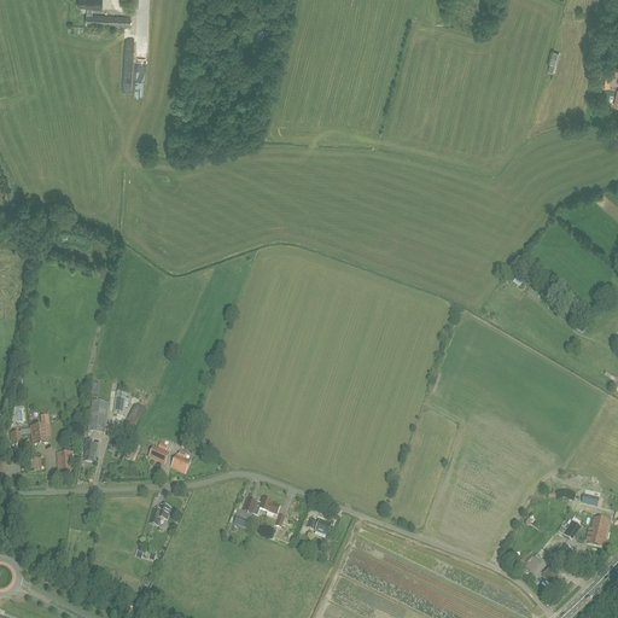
[(130,27),(130,18),(92,15),(92,10),(101,10),(101,0),(79,0),(79,7),(87,7),(87,15),(86,15),(86,23),(130,27)]
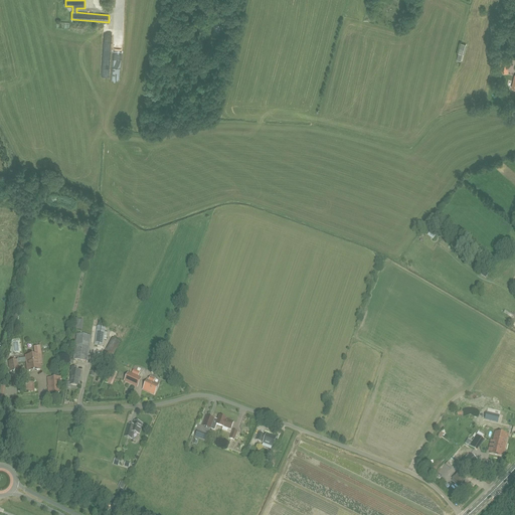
[(457,60),(460,61),(462,54),(464,55),(467,45),(461,43),(458,53),(459,53),(457,60)]
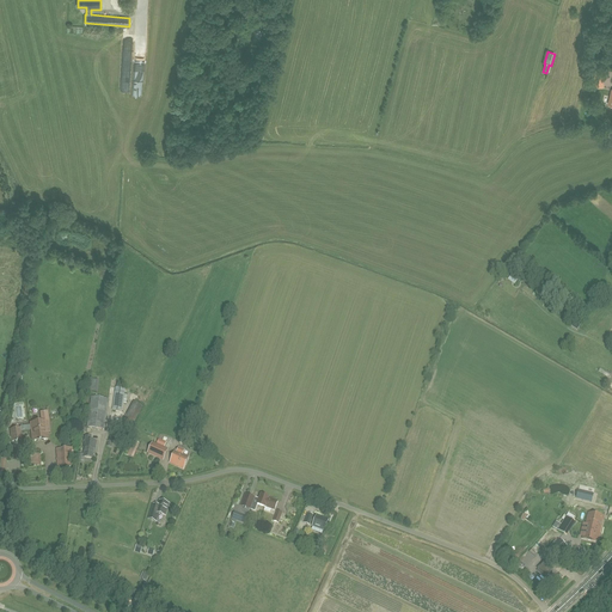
[(99,381),(90,379),(89,392),(98,393),(99,381)]
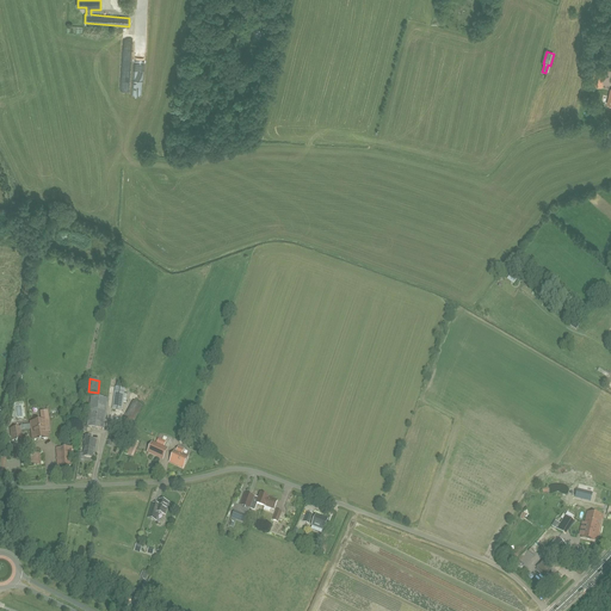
[(122,411),(124,393),(116,392),(112,409),(122,411)]
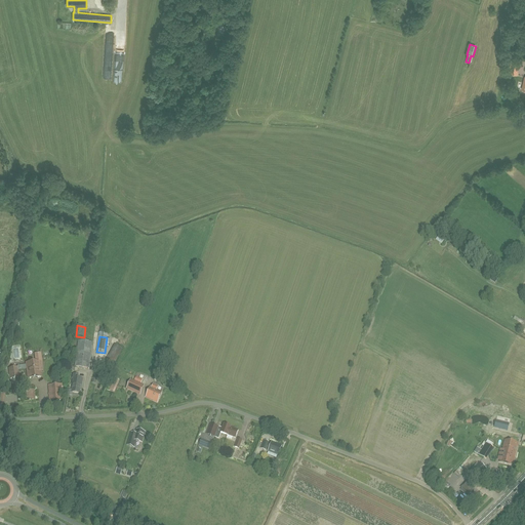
[(89,368),(93,342),(79,340),(75,366),(89,368)]
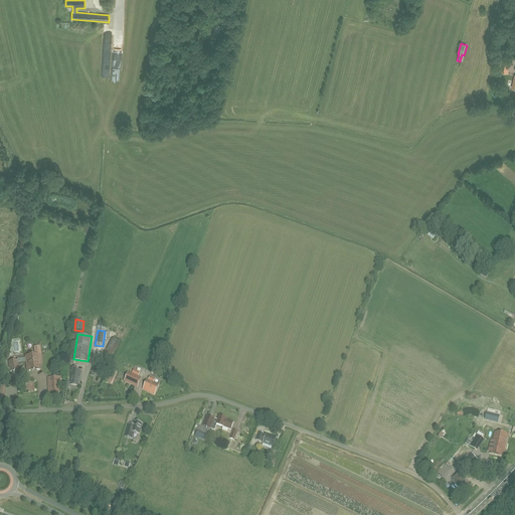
[(18,363),(26,362),(28,371),(41,369),(40,362),(42,362),(41,353),(25,356),(26,358),(17,359),(17,360),(16,360),(8,361),(10,371),(19,370),(18,363)]
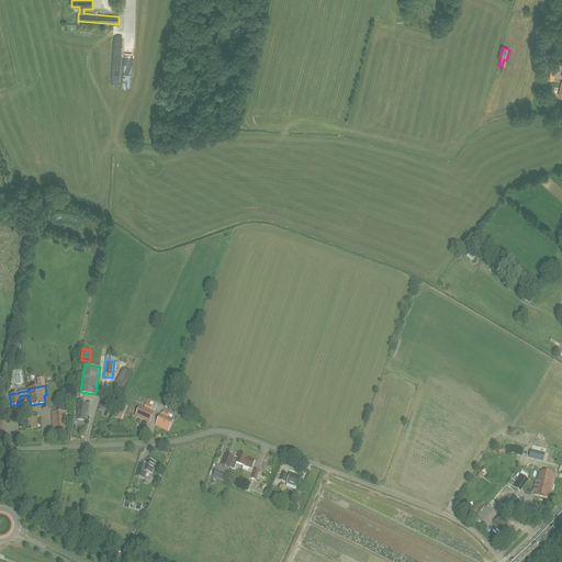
[(77,417),(77,420),(78,420),(86,422),(86,416),(87,416),(87,414),(88,406),(87,405),(86,407),(85,407),(85,409),(82,408),(81,413),(78,413),(77,417)]
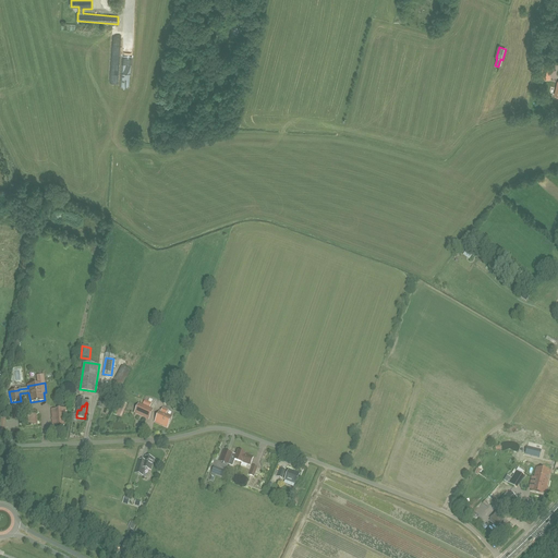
[(149,420),(154,410),(140,404),(135,413),(149,420)]
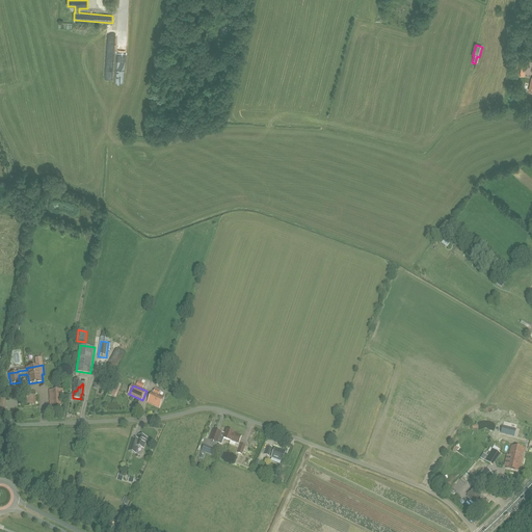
[(152,395),(163,400),(164,397),(159,395),(160,392),(160,391),(160,390),(157,389),(157,390),(156,390),(154,393),(153,392),(152,395)]
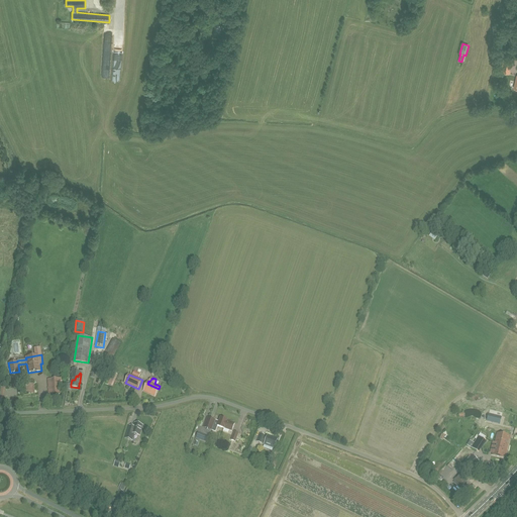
[(62,379),(52,379),(53,395),(63,394),(62,379)]
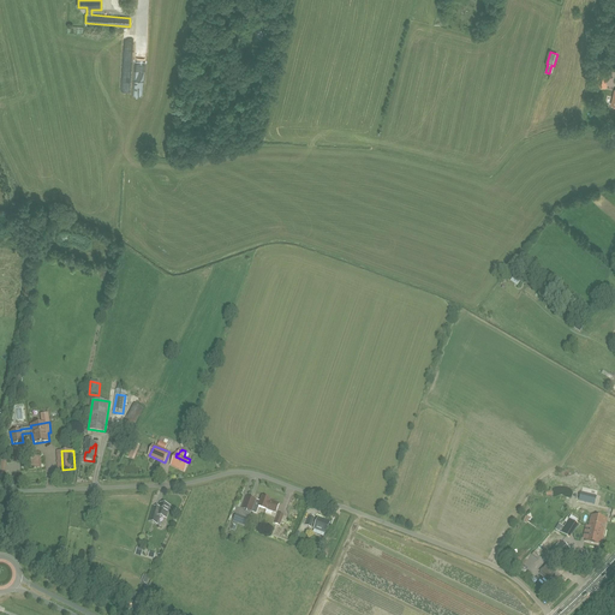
[(25,469),(41,467),(40,457),(24,458),(25,469)]
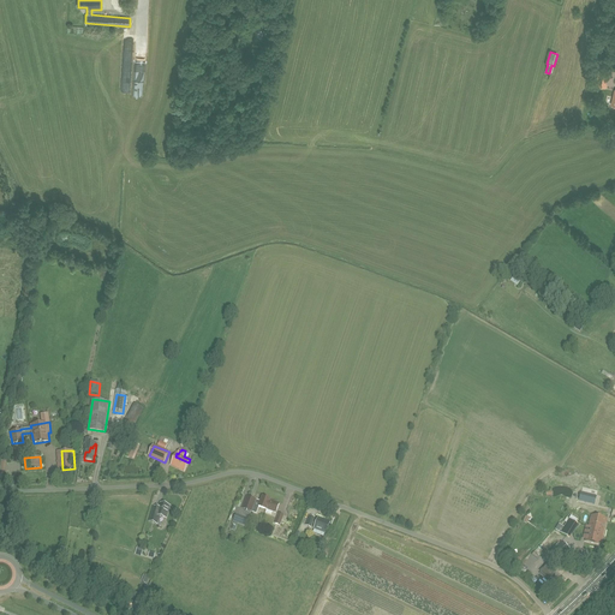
[(185,471),(189,463),(175,457),(171,465),(185,471)]
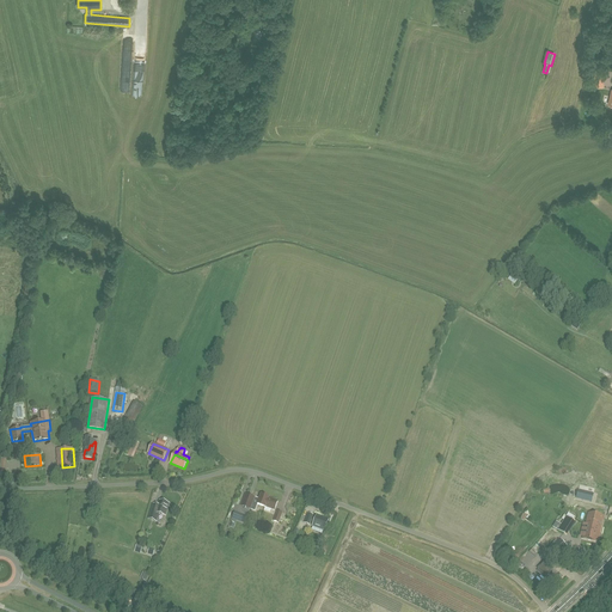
[(579,491),(577,497),(576,499),(589,502),(592,502),(593,495),(579,491)]
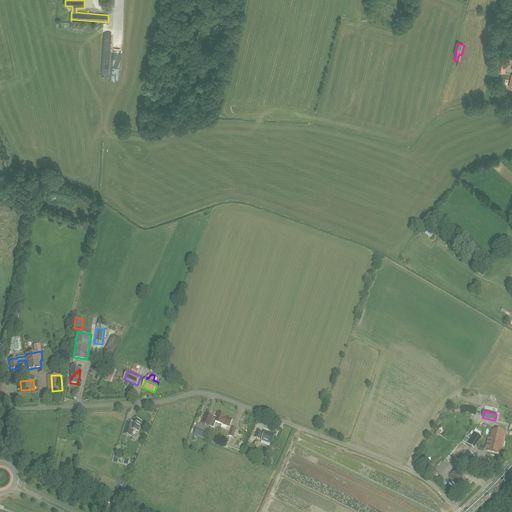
[(225,418),(225,416),(219,414),(217,418),(214,417),(206,414),(202,424),(210,426),(212,422),(215,423),(216,422),(222,424),(224,419),(225,419),(226,418),(225,418)]
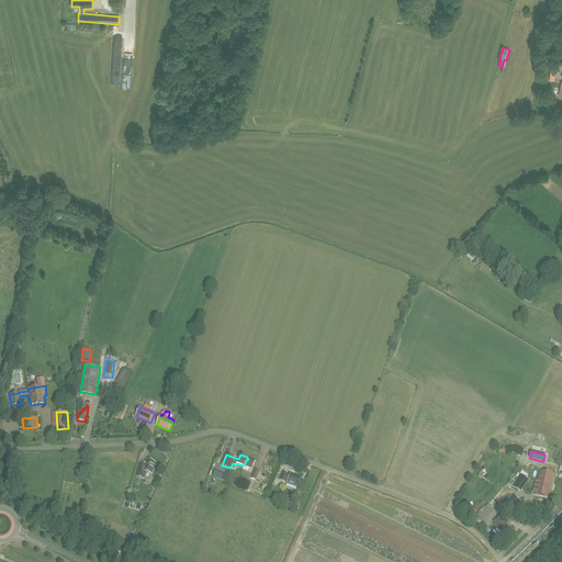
[(246,460),(244,465),(253,469),(256,460),(255,460),(254,459),(251,458),(250,459),(247,457),(247,459),(248,459),(247,460),(246,460)]
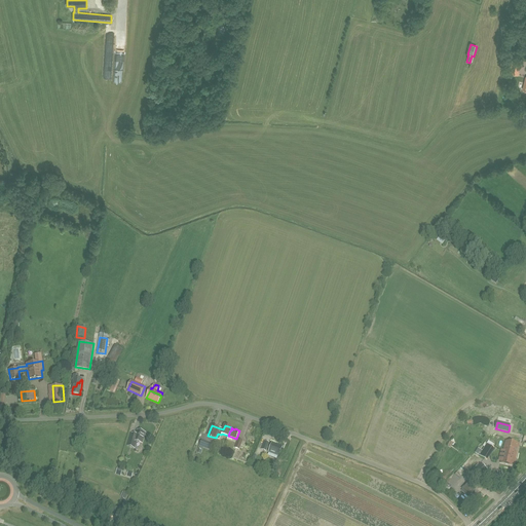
[(136,437),(132,435),(128,446),(135,448),(137,442),(143,443),(146,434),(138,430),(136,437)]
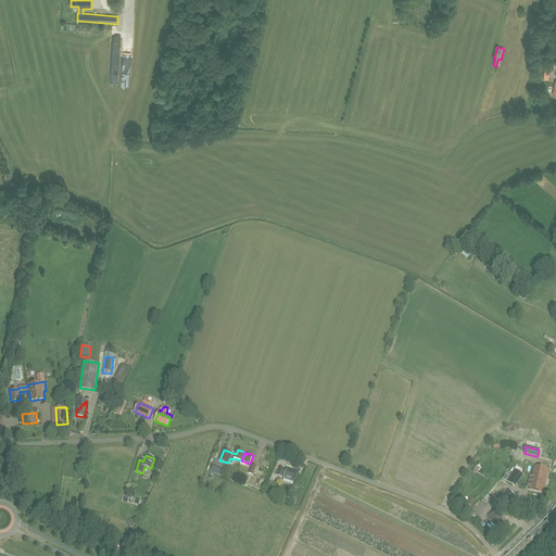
[(223,476),(225,470),(214,466),(211,471),(223,476)]
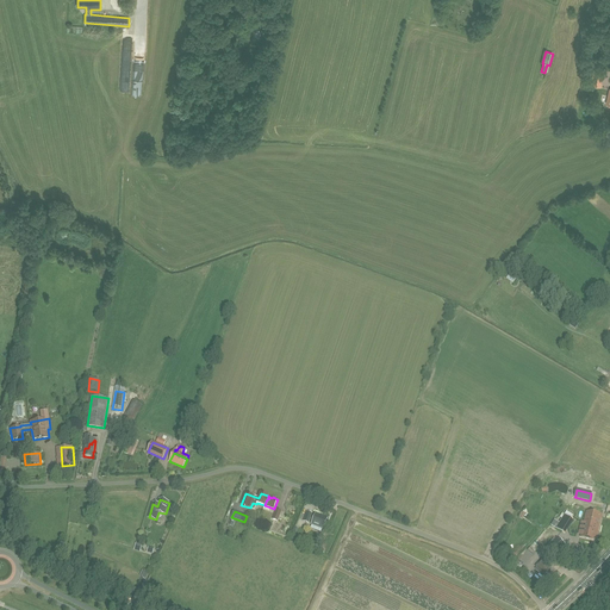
[(329,522),(327,521),(328,518),(323,516),(322,517),(316,515),(315,516),(312,515),(312,514),(307,511),(304,521),(309,523),(310,518),(313,520),(312,524),(323,529),(324,526),(327,527),(329,522)]
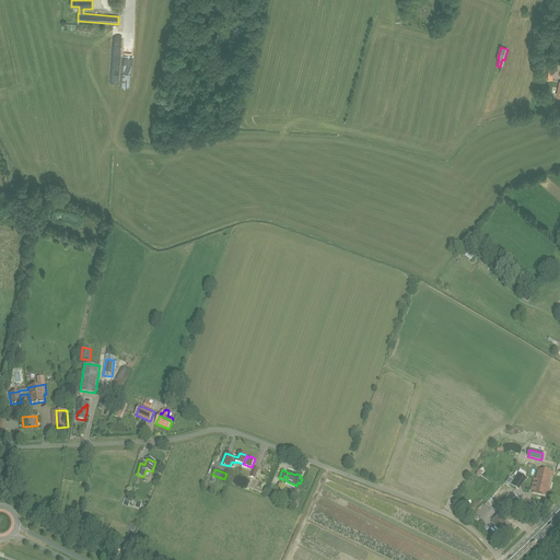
[(513,480),(510,485),(516,489),(524,476),(526,474),(520,469),(518,473),(517,473),(516,471),(514,475),(515,476),(513,480)]
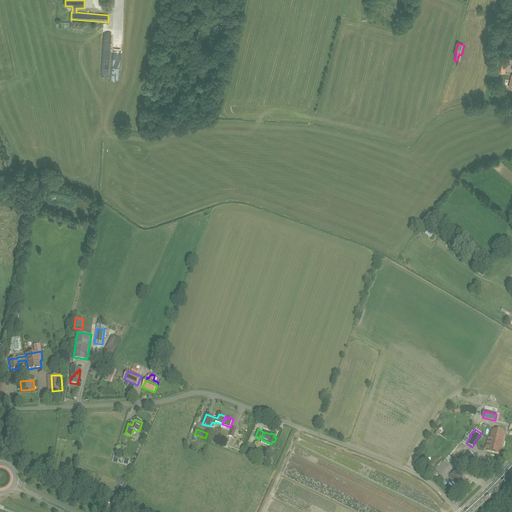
[(494,439),(503,441),(505,432),(492,429),(490,438),(492,439),(494,439)]
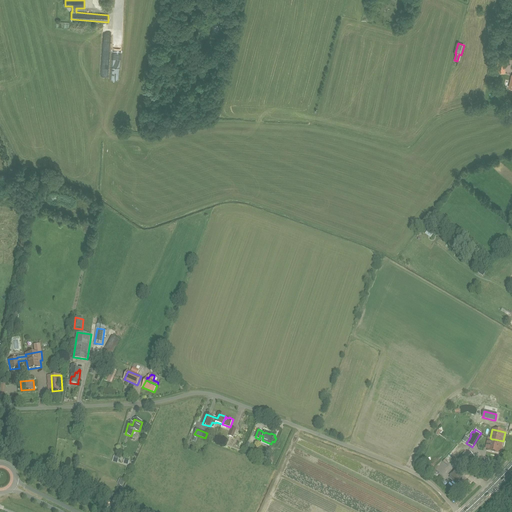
[(500,454),(503,441),(494,439),(492,439),(490,438),(487,450),(500,454)]
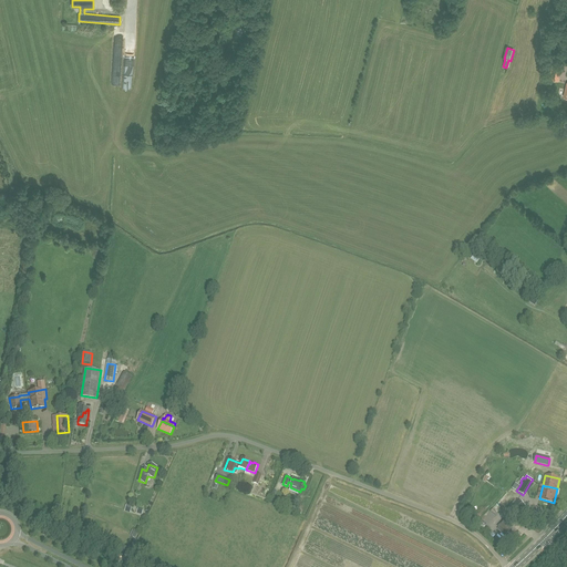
[(523,525),(533,514),(517,500),(507,511),(523,525)]
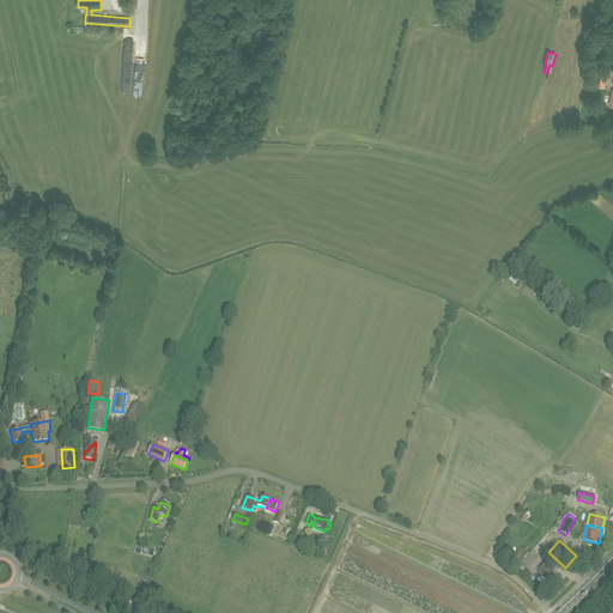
[(539,570),(539,571),(547,578),(552,572),(544,565),(539,570)]
